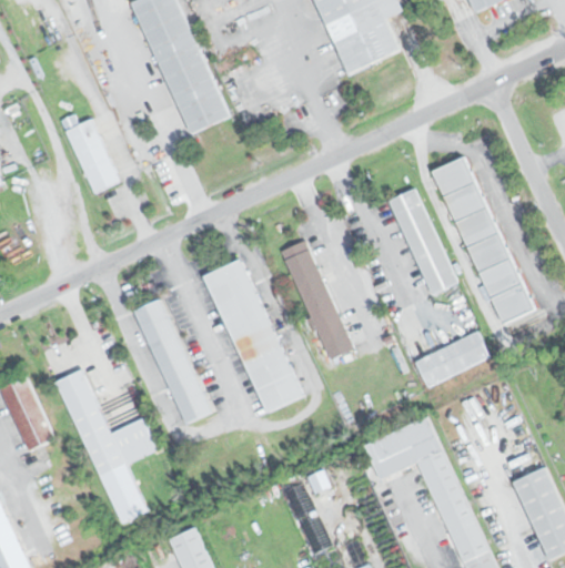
[(190,134),(228,117),(174,0),(138,0),(131,3),(190,134)]
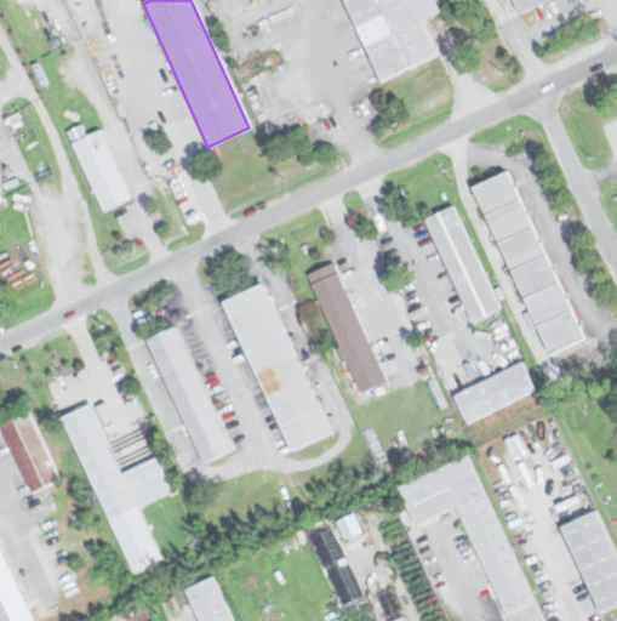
[(344,0),(376,81),(435,60),(421,21),(438,13),(432,0),(344,0)]
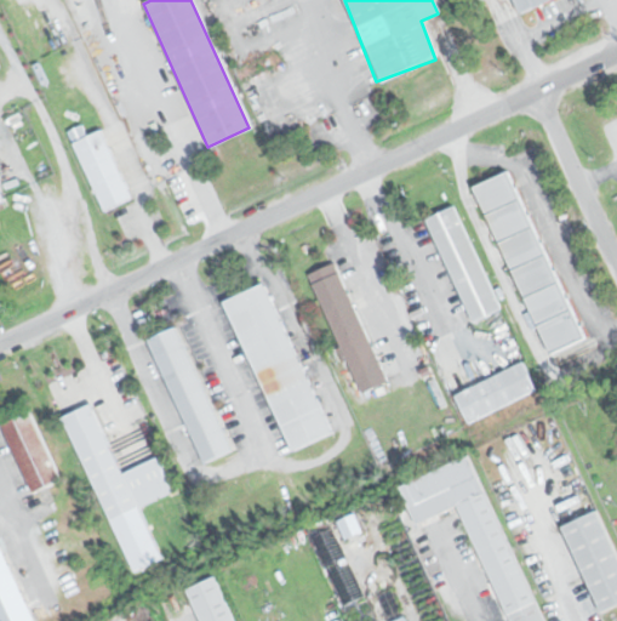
[(474,0),(475,1),(478,0),(510,0),(516,13),(547,0),(474,0)]
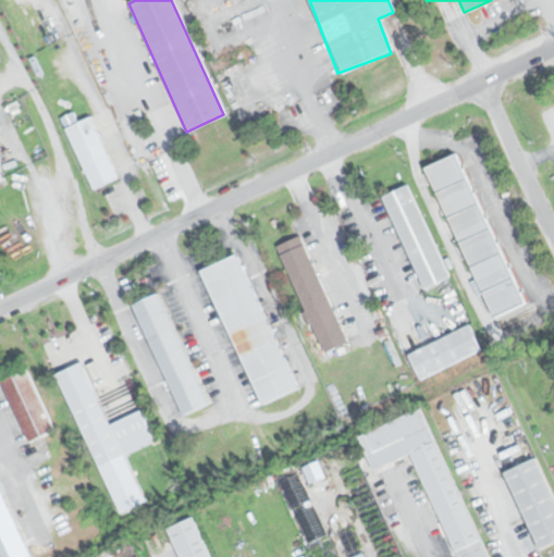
[(88,115),(63,127),(91,189),(117,178),(88,115)]
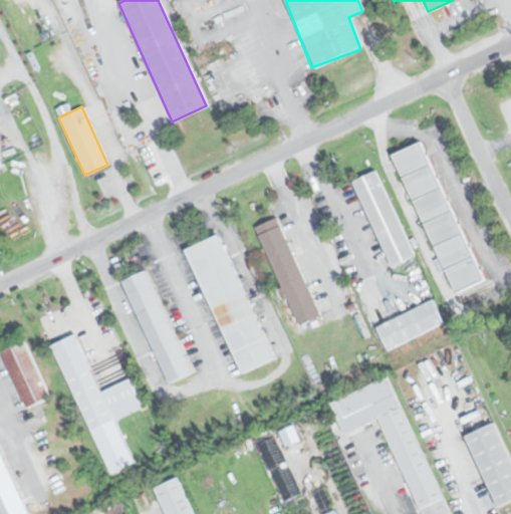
[(419,141),(390,154),(453,292),(481,279),(419,141)]
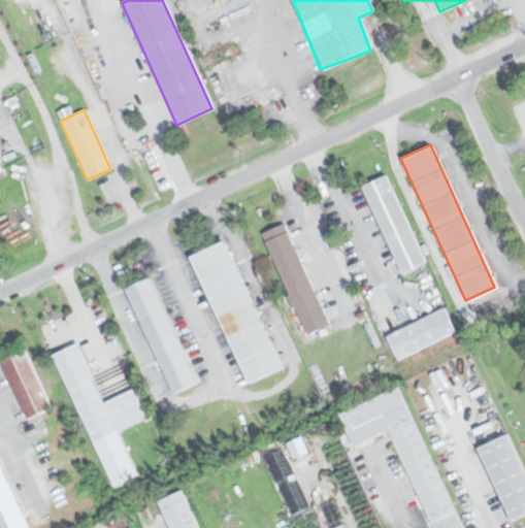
[(386,174),(361,184),(396,273),(422,263),(386,174)]
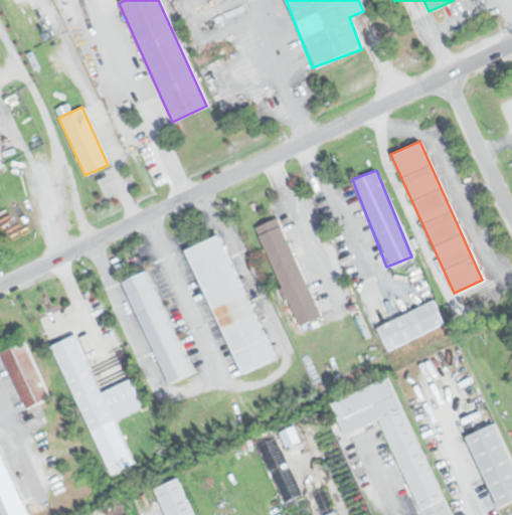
[(282,224),(260,232),(296,326),(318,318),(282,224)]
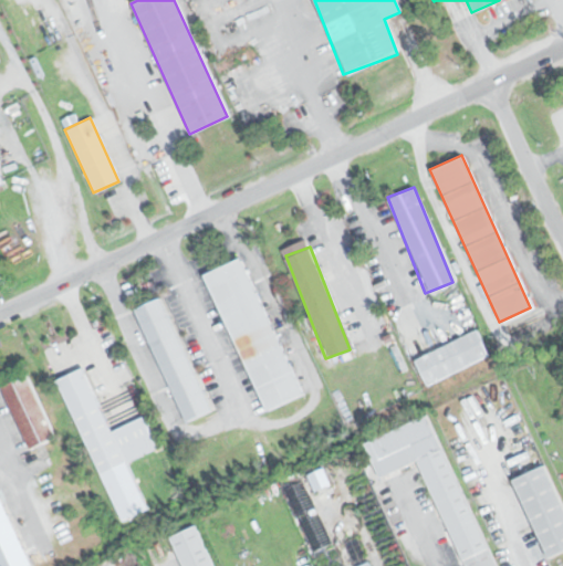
[(204,272),(261,411),(299,396),(240,257),(204,272)]
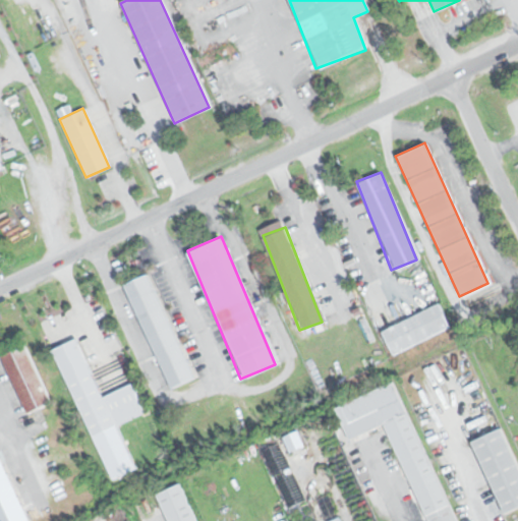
[(144,274),(120,285),(171,388),(194,377),(144,274)]
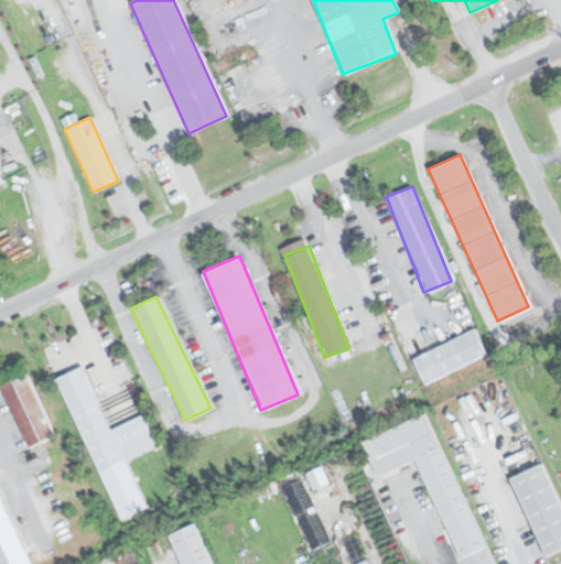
[(411,356),(421,382),(485,356),(474,331),(411,356)]
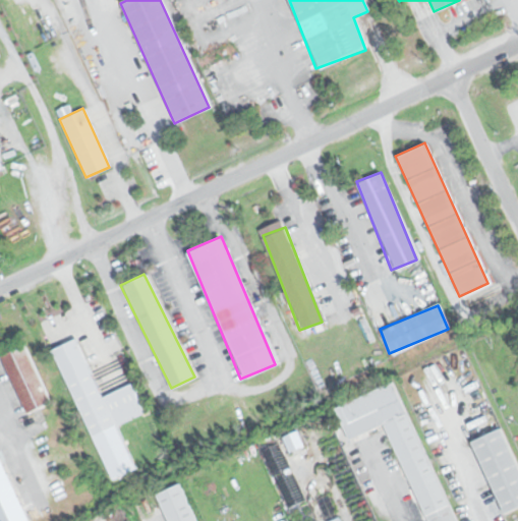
[(99,397),(73,339),(51,349),(90,436),(144,412),(130,384),(99,397)]
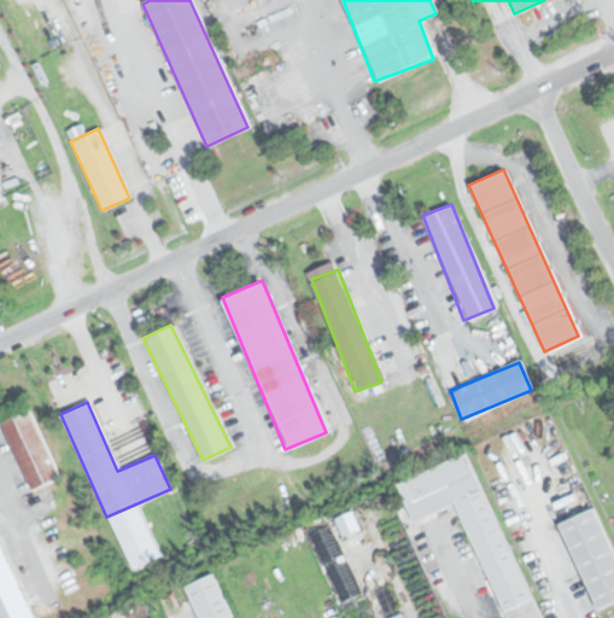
[(0,424),(28,491),(57,478),(28,409),(0,421),(0,424)]
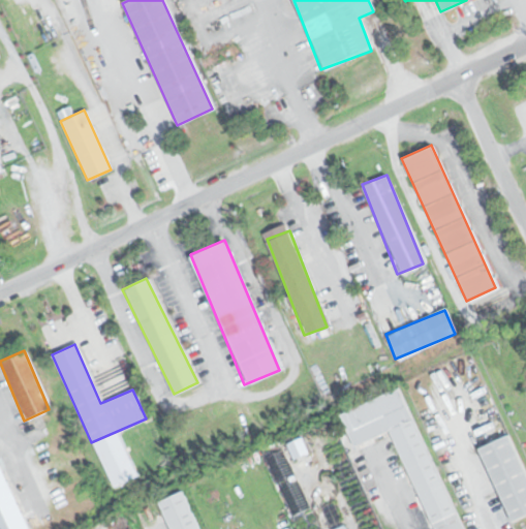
[(434,528),(465,528),(402,387),(338,412),(350,446),(392,430),(434,528)]
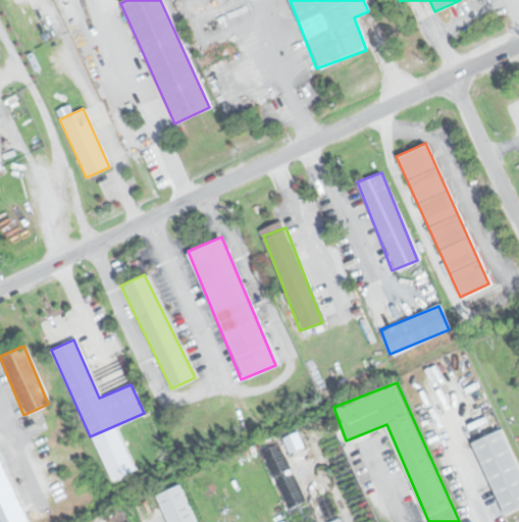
[(518,507),(518,471),(501,429),(471,441),(503,515),(518,507)]
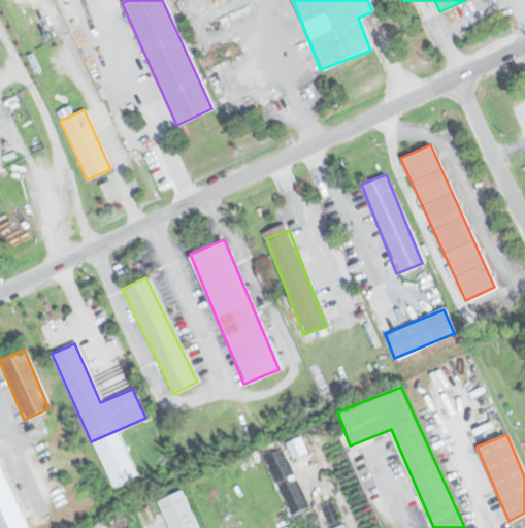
[(0,527),(25,527),(0,466),(0,527)]
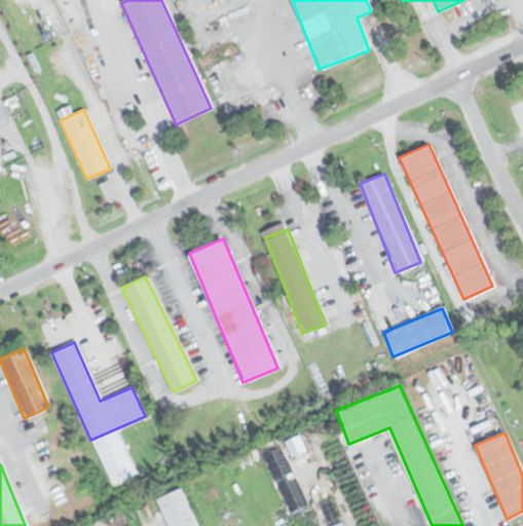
[(194,525),(180,488),(156,498),(167,525),(194,525)]
